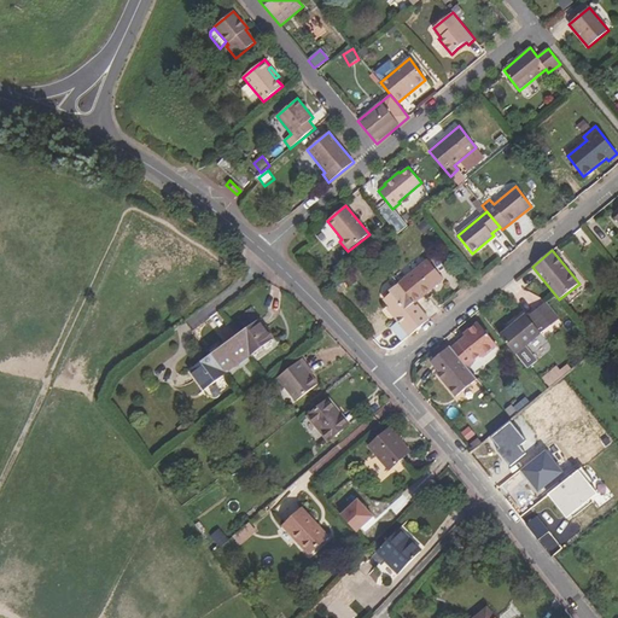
[(429,260),(398,284),(414,303),(443,279),(429,260)]
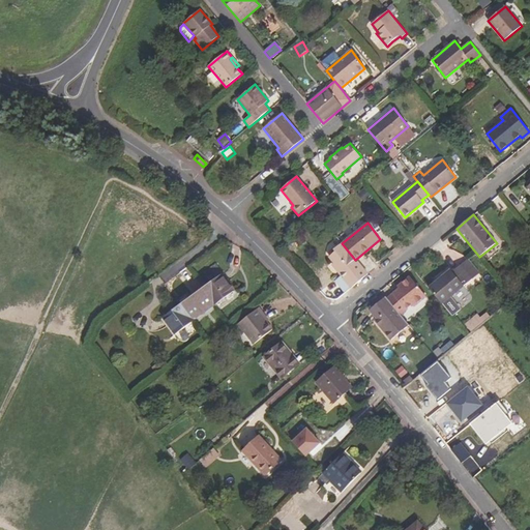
[(342,243),(333,249),(335,252),(329,257),(334,263),(332,264),(351,288),(367,274),(355,260),(342,243)]
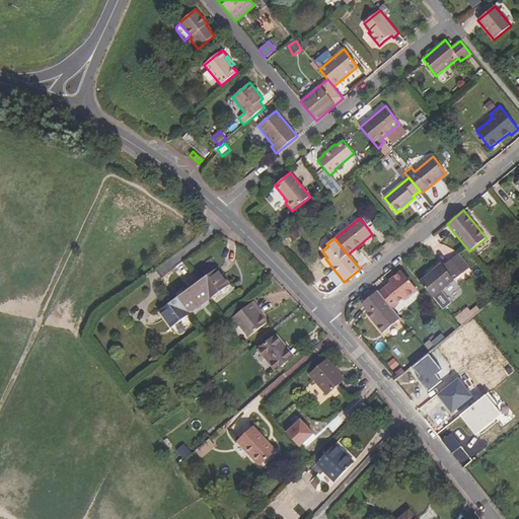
[(469,268),(458,254),(451,260),(463,273),(469,268)]
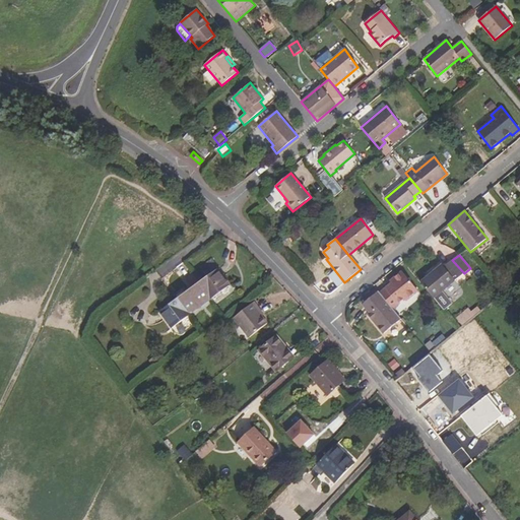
[(442,291),(464,273),(452,260),(444,267),(443,265),(420,283),(443,310),(452,303),(442,291)]
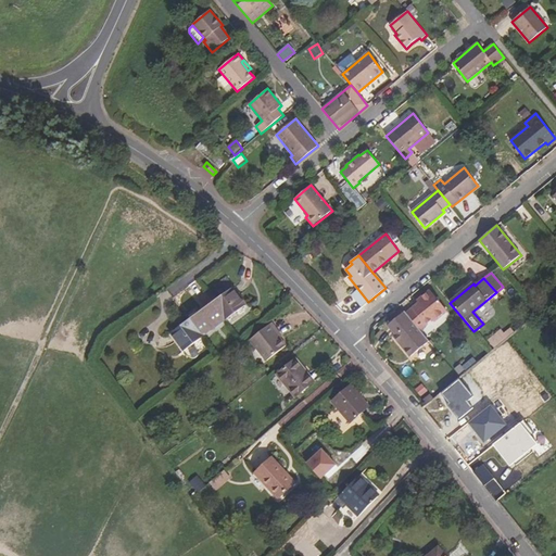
[(182,352),(245,305),(232,288),(171,333),(182,352)]
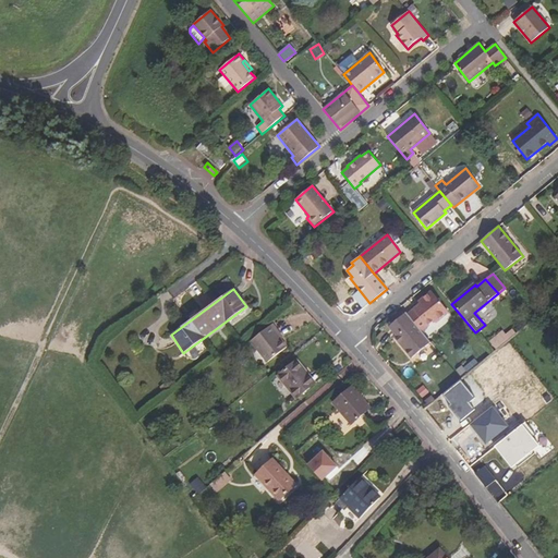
[(436,323),(449,312),(432,291),(419,302),(420,304),(408,315),(422,331),(434,320),(436,323)]
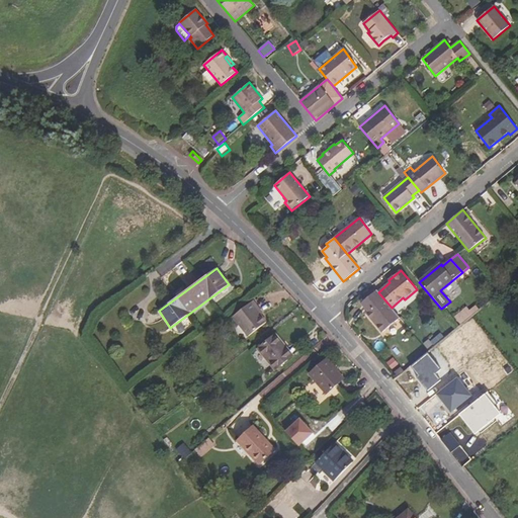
[(378,292),(376,290),(361,304),(366,310),(364,312),(381,333),(400,319),(392,308),(378,292)]
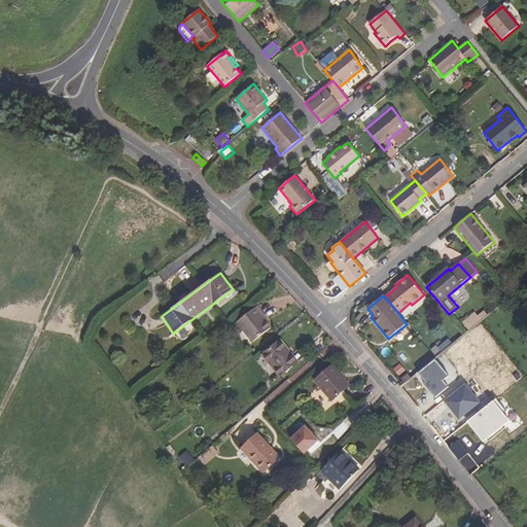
[(266,320),(264,318),(266,316),(257,306),(236,322),(252,343),(272,327),(266,320)]
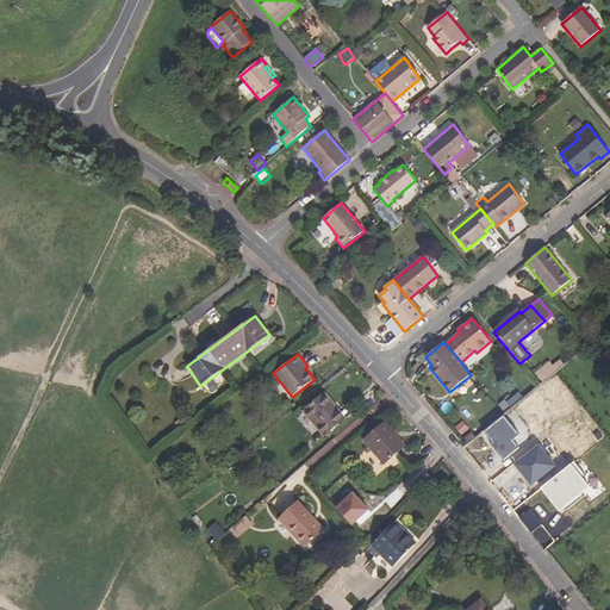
[(540,379),(554,366),(549,361),(535,373),(540,379)]
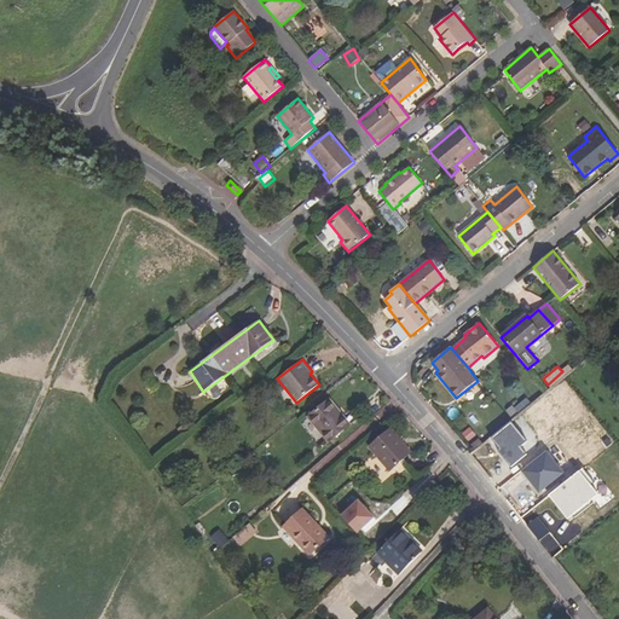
[(551,388),(573,370),(570,366),(562,371),(548,385),(551,388)]
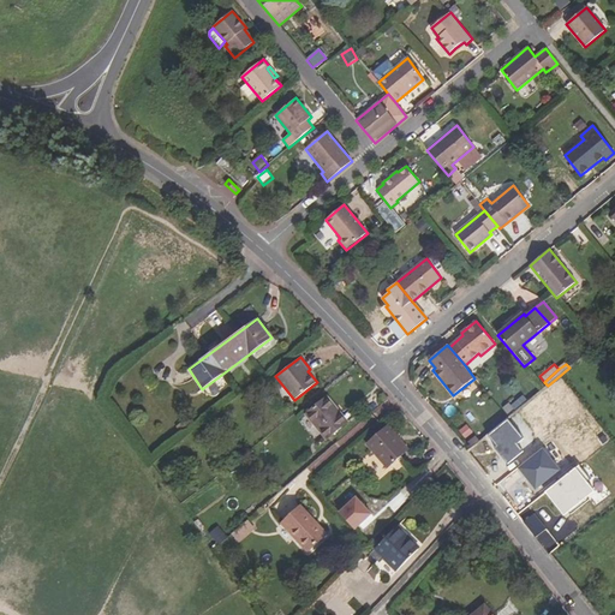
[(346,423),(334,408),(335,407),(327,398),(306,415),(327,440),(346,423)]
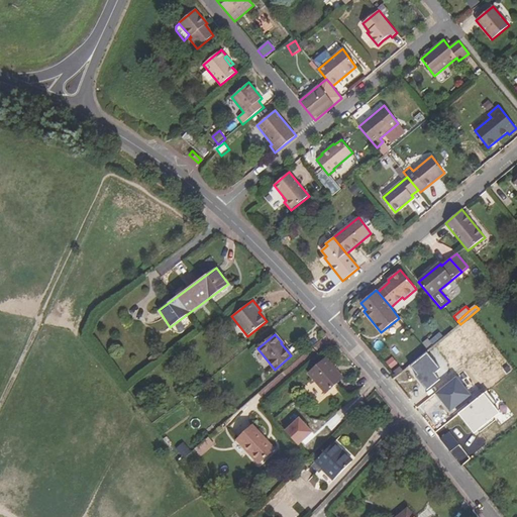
[(427,391),(440,381),(435,374),(440,370),(426,352),(410,367),(424,383),(422,385),(427,391)]
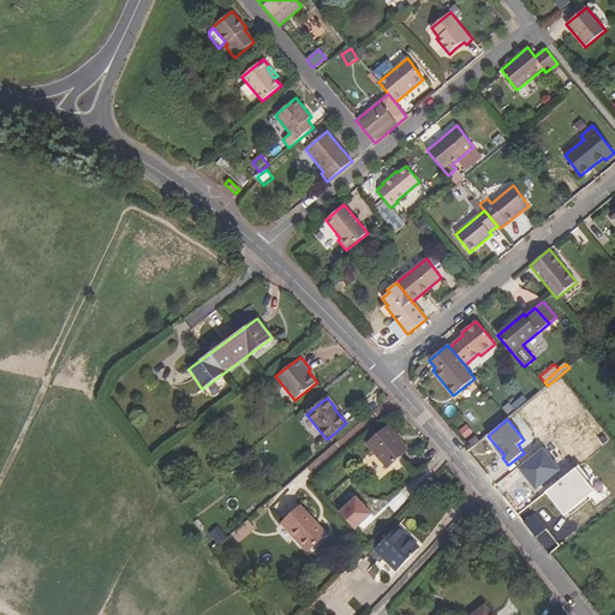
[(466,437),(475,433),(469,423),(460,429),(466,437)]
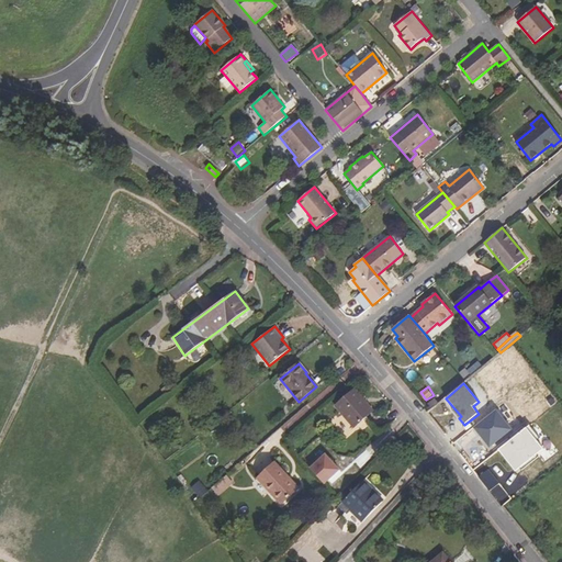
[(355,427),(373,411),(355,389),(335,406),(344,417),(345,416),(355,427)]
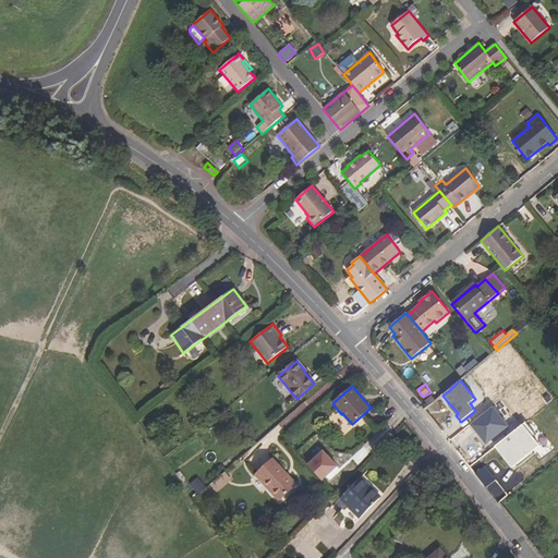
[(470,426),(486,445),(508,427),(492,408),(470,426)]
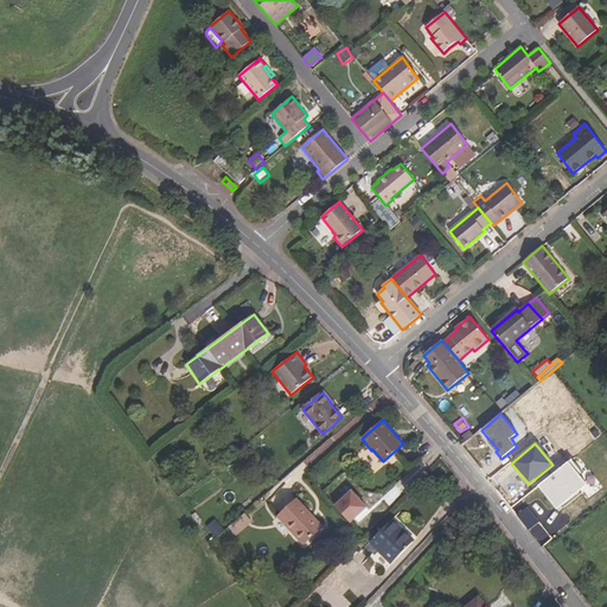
[(383,461),(372,449),(371,451),(382,462),(383,461)]
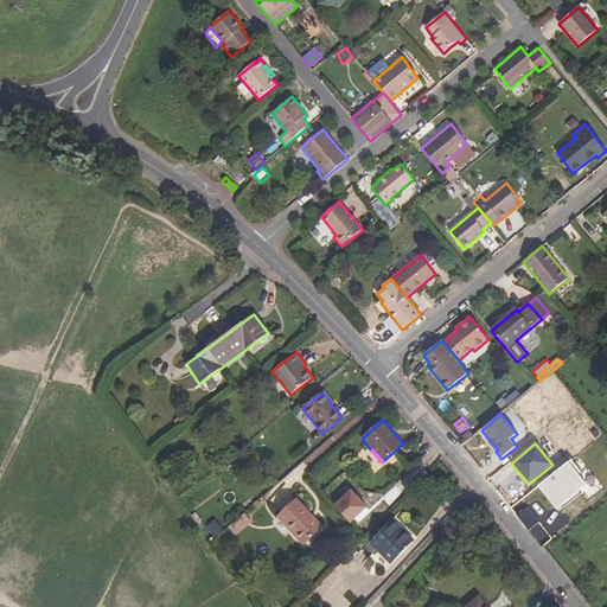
[(538,486),(557,510),(562,506),(563,509),(582,493),(580,491),(587,486),(580,475),(583,473),(573,459),(538,486)]
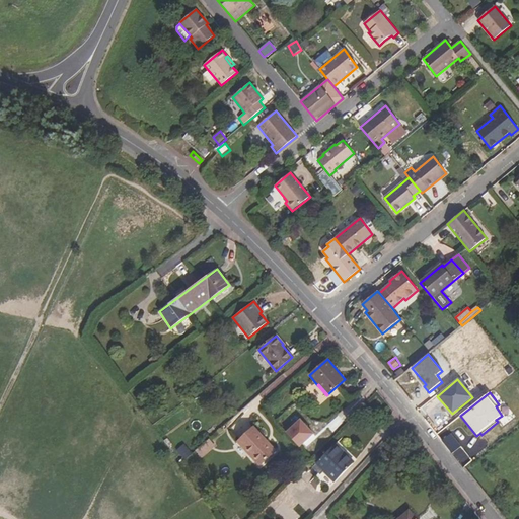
[(314,434),(300,419),(286,432),(299,447),(314,434)]
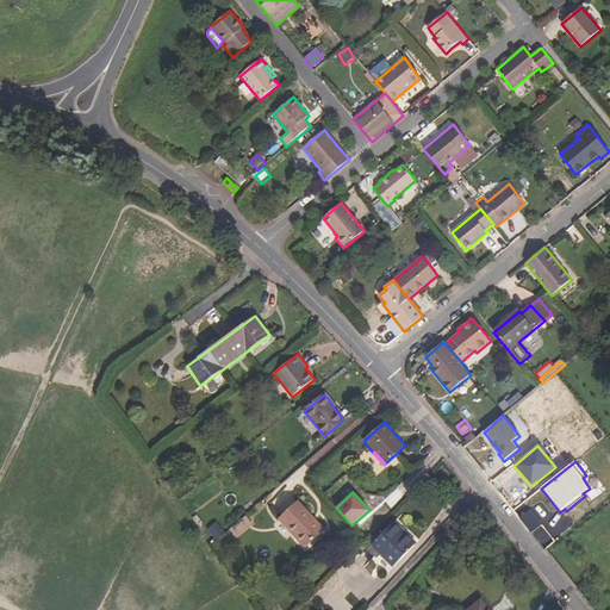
[(324,530),(299,503),(281,518),(293,533),(292,534),(305,547),(324,530)]
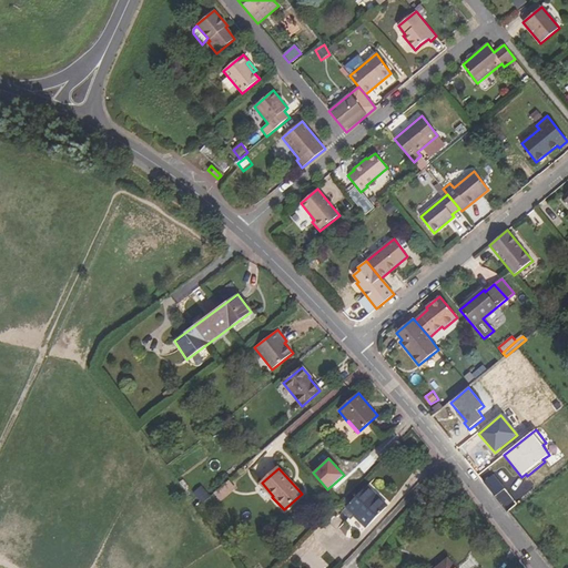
[(493,475),(483,483),(495,497),(504,489),(493,475)]
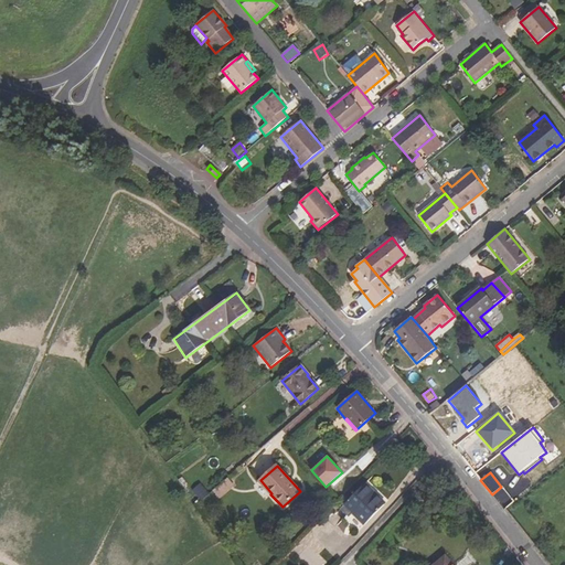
[(235,486),(228,478),(213,491),(220,499),(235,486)]
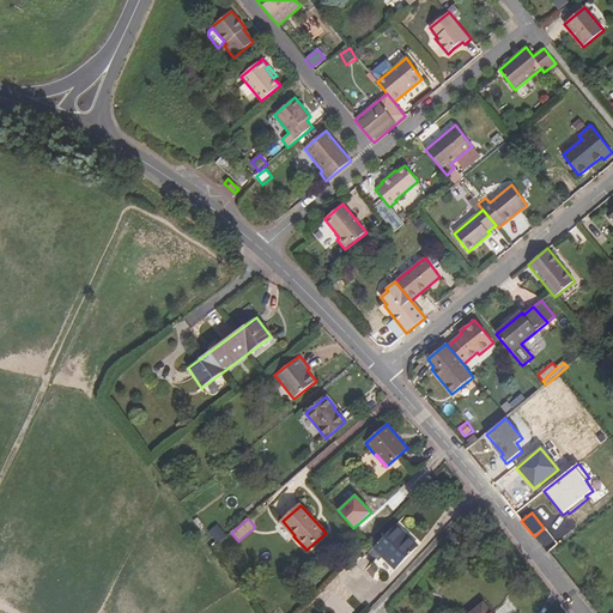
[(295,535),(283,521),(281,522),(293,536),(295,535)]
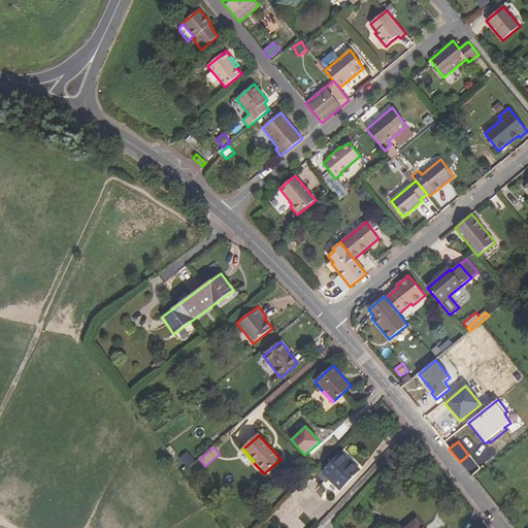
[(196,460),(190,451),(180,458),(187,466),(196,460)]
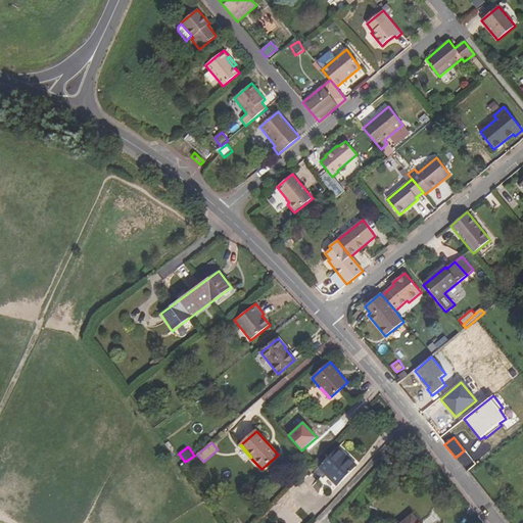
[(358,466),(338,447),(318,468),(337,487),(358,466)]
